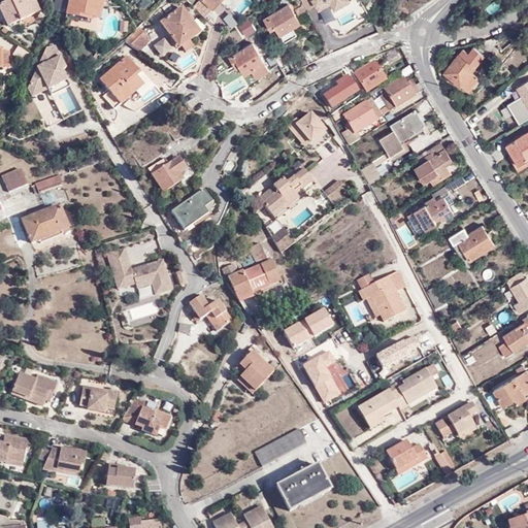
[(31,0),(12,0),(0,6),(0,10),(9,28),(38,13),(31,0)]
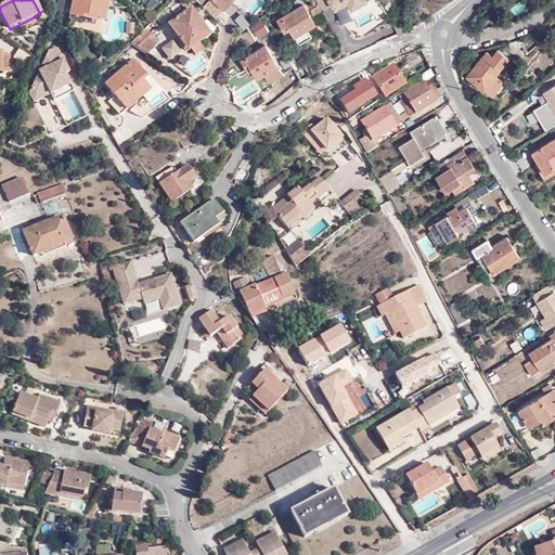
[(73,0),(68,23),(74,24),(76,16),(98,21),(106,23),(108,0),(73,0)]
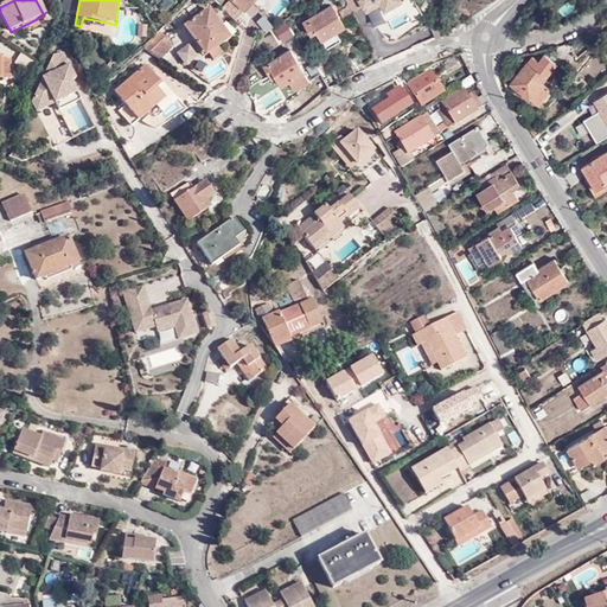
[(234,0),(228,0),(223,6),(236,19),(244,10),(234,0)]
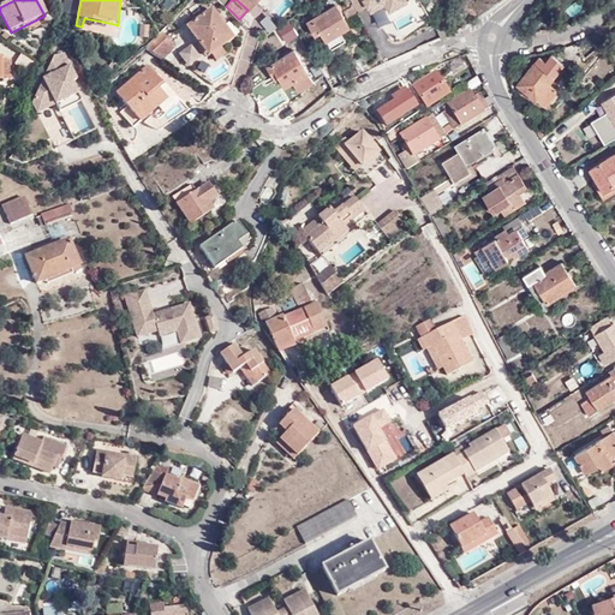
[(237,0),(248,10),(257,0),(237,0)]
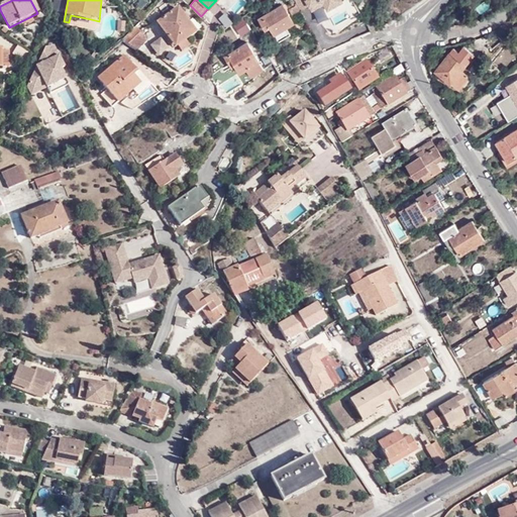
[(283,4),(259,18),(266,29),(271,26),(275,32),(293,22),(283,4)]
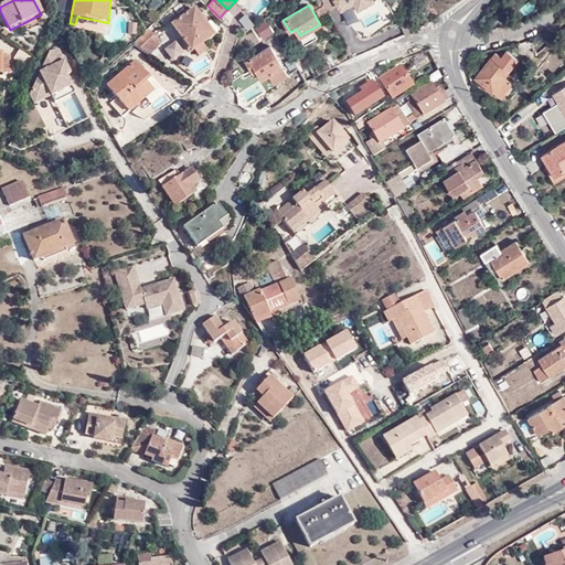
[(193,50),(202,43),(213,35),(204,21),(200,14),(195,9),(172,24),(191,52),(193,50)]
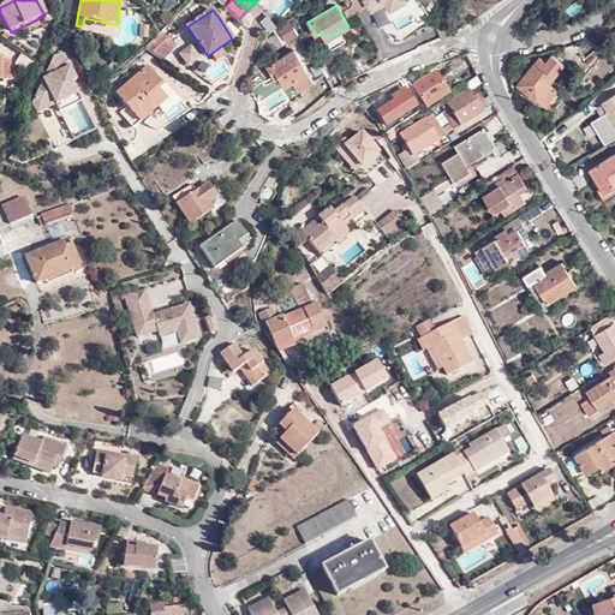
[(434,24),(441,36),(455,30),(445,17),(434,24)]
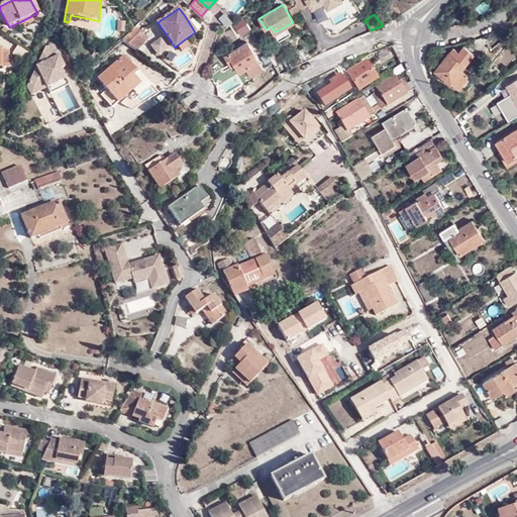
[(71,15),(69,22),(68,26),(88,30),(91,19),(71,15)]
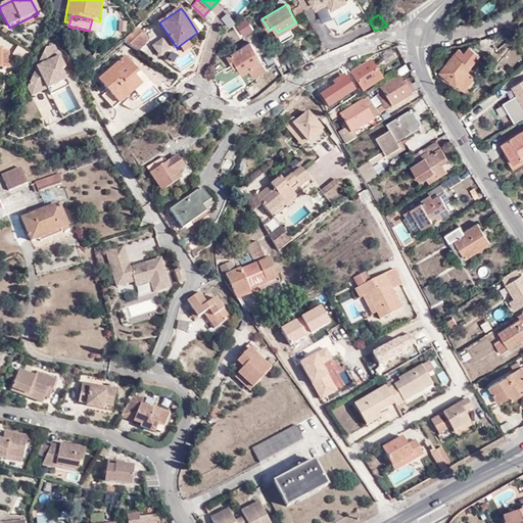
[(138,28),(136,30),(125,41),(138,51),(149,41),(138,28)]
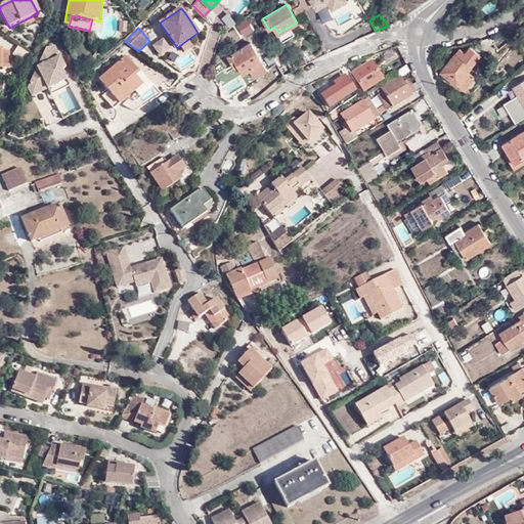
[(191,45),(187,40),(179,46),(183,51),(191,45)]
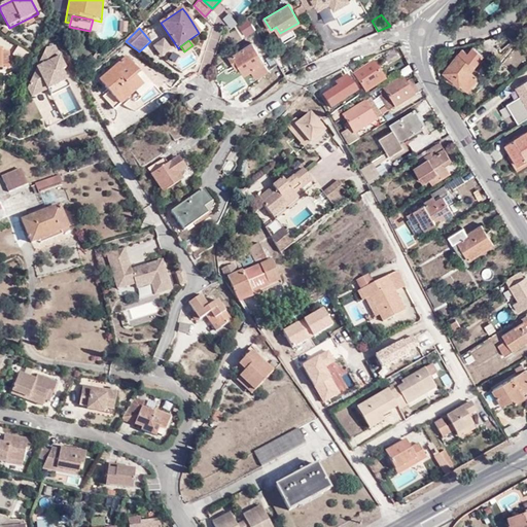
[(250,70),(264,61),(251,42),(229,57),(235,67),(239,65),(244,73),(250,70)]
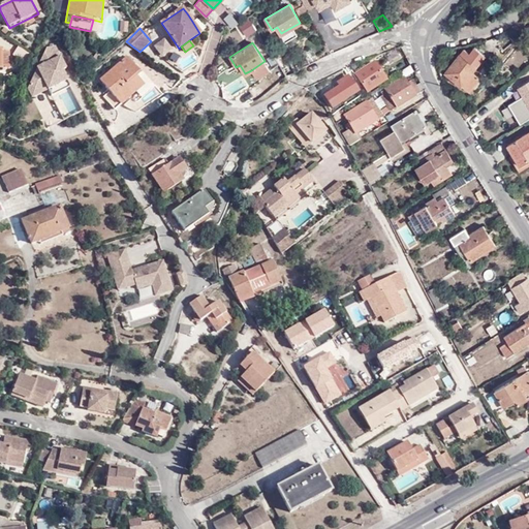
[(29,54),(21,48),(17,54),(25,60),(29,54)]
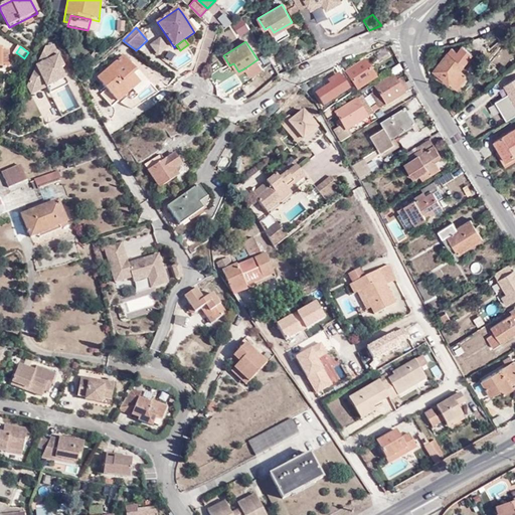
[(303,62),(311,57),(302,47),(294,51),(303,62)]
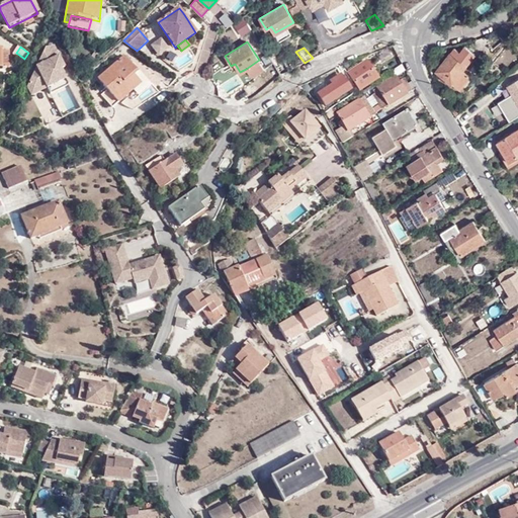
[(459,54),(454,50),(436,72),(458,90),(469,76),(460,70),(472,54),(464,48),(459,54)]
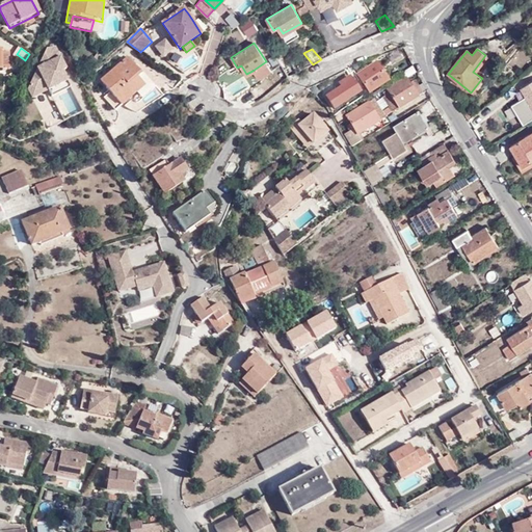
[(126,57),(100,81),(109,91),(103,97),(114,110),(142,84),(135,76),(139,72),(126,57)]
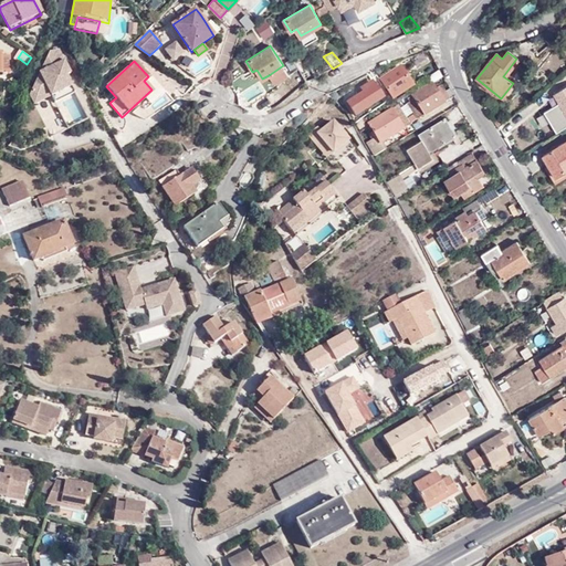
[(287,73),(283,65),(269,75),(274,82),(287,73)]
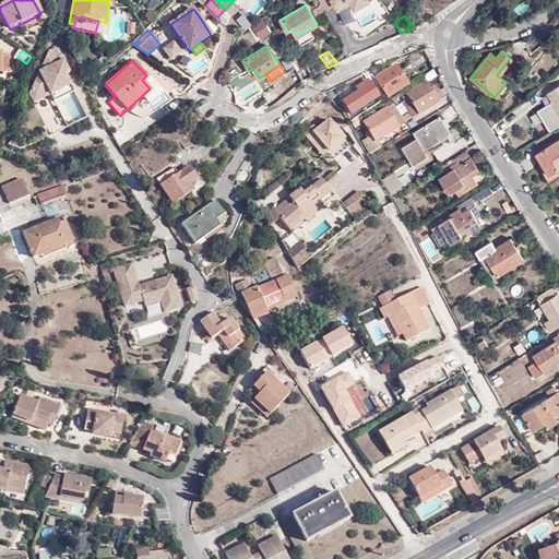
[(376,78),(388,96),(399,88),(407,82),(395,64),(376,78)]
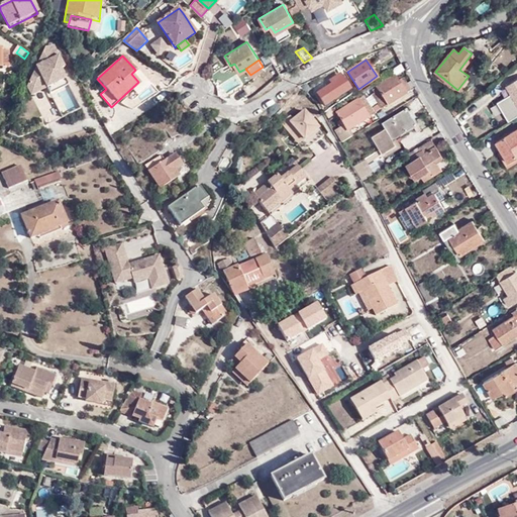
[(338,66),(335,68),(339,75),(330,81),(332,84),(317,94),(325,106),(349,89),(342,79),(346,77),(338,66)]
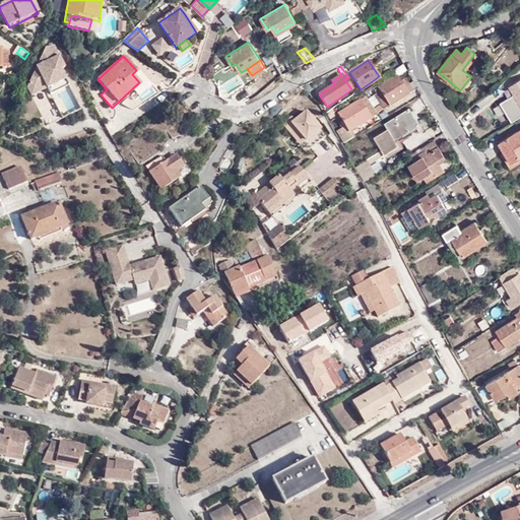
[(391,106),(408,94),(401,82),(398,77),(380,88),(385,95),(378,101),(383,109),(390,105),(391,106)]
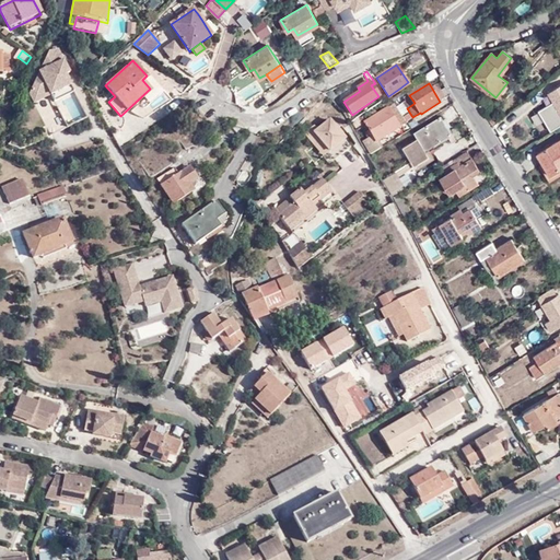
[(440,102),(446,97),(438,85),(432,89),(440,102)]
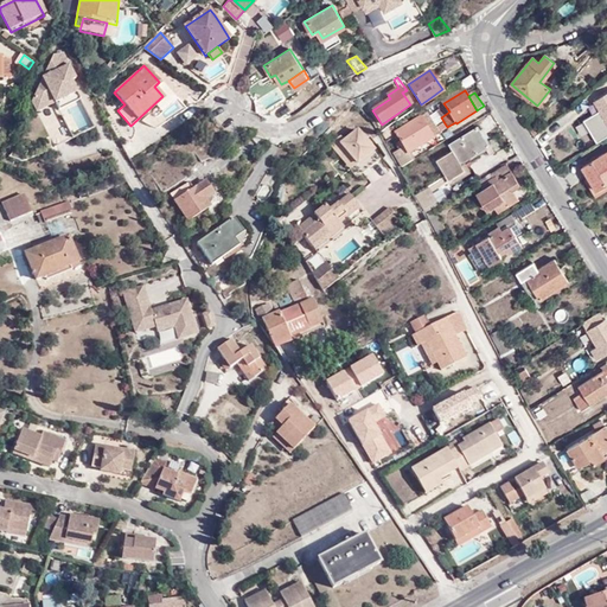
[(606,93),(596,100),(589,107),(599,123),(606,119),(606,93)]
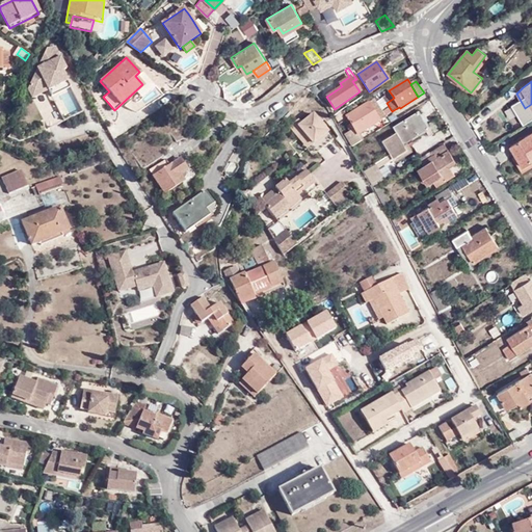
[(386,117),(374,99),(368,104),(378,121),(386,117)]
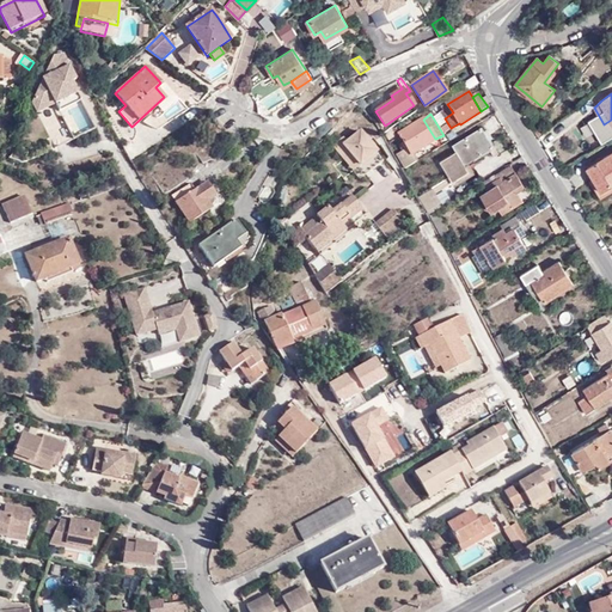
[(397,154),(407,169),(417,161),(411,154),(423,146),(435,139),(423,120),(395,136),(397,141),(401,139),(408,147),(397,154)]
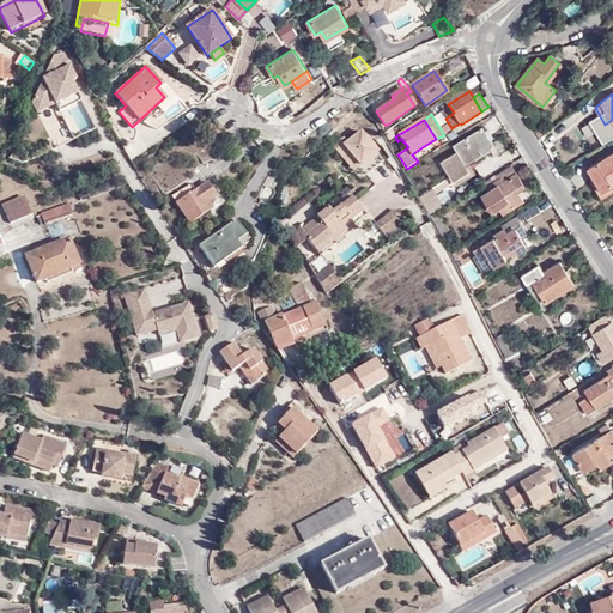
[(459,151),(443,161),(456,182),(472,171),(468,165),(495,147),(501,157),(511,150),(503,137),(492,144),(489,140),(493,137),(489,129),(485,132),(483,128),(455,146),(459,151)]
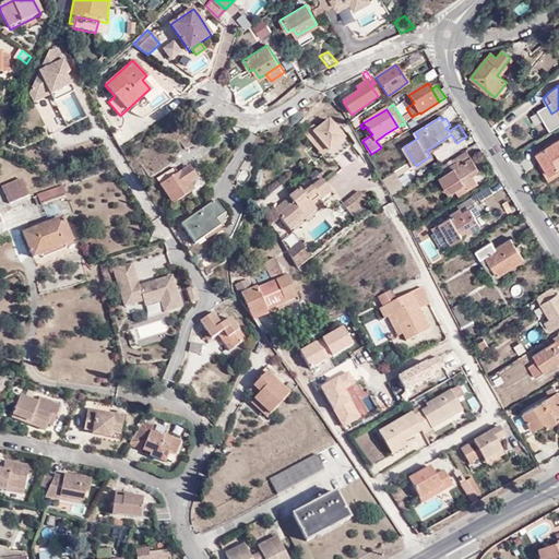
[(548,174),(558,165),(558,134),(533,154),(548,174)]
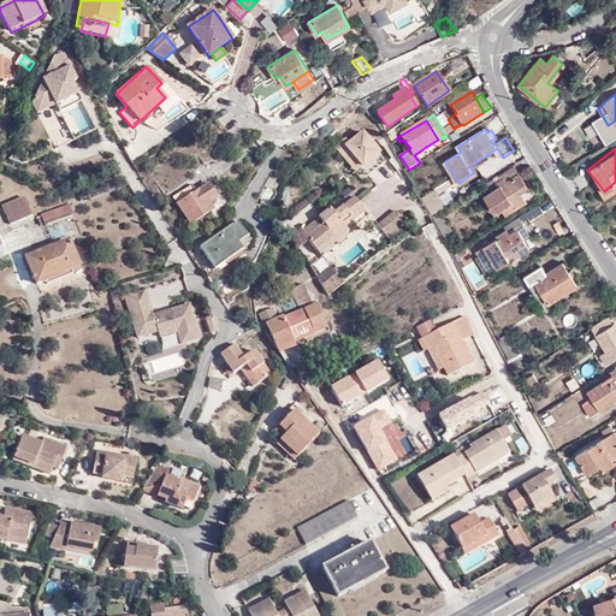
[(493,179),(486,184),(492,193),(484,197),(493,212),(501,207),(504,213),(526,201),(520,193),(527,188),(514,166),(499,176),(501,179),(496,183),(493,179)]
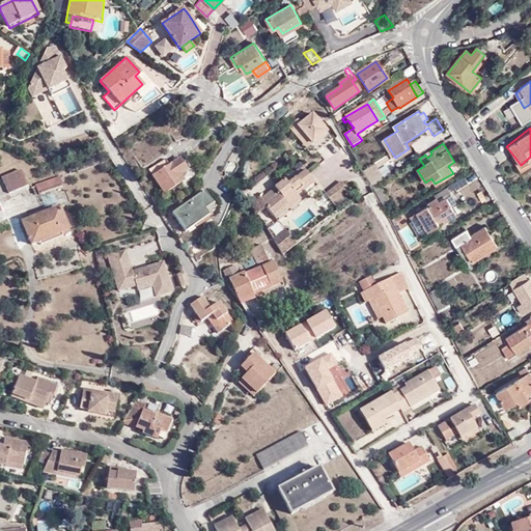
[(166,159),(149,170),(162,190),(168,190),(179,183),(180,178),(177,174),(185,170),(186,166),(179,157),(169,165),(166,159)]
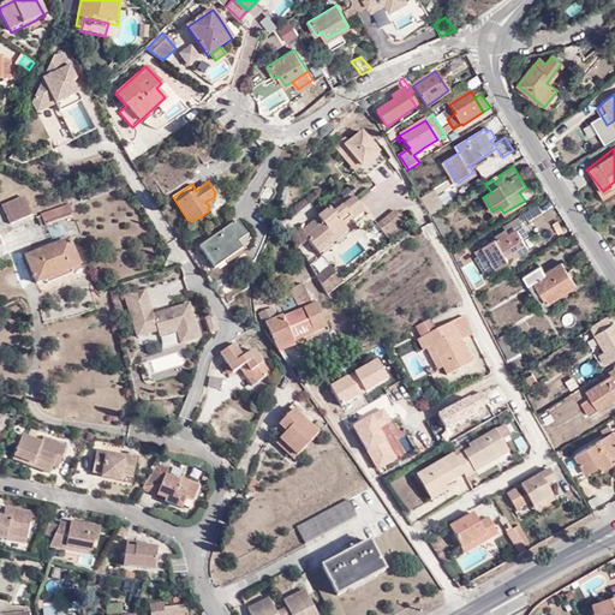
[(614,191),(614,181),(603,191),(598,195),(603,201),(614,191)]
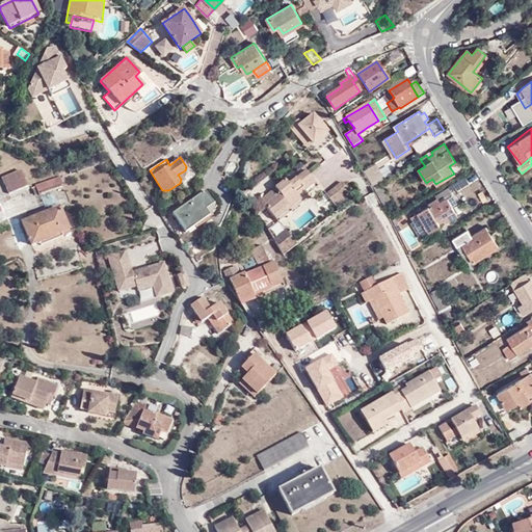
[(375,163),(364,169),(366,173),(368,177),(379,170),(375,163)]
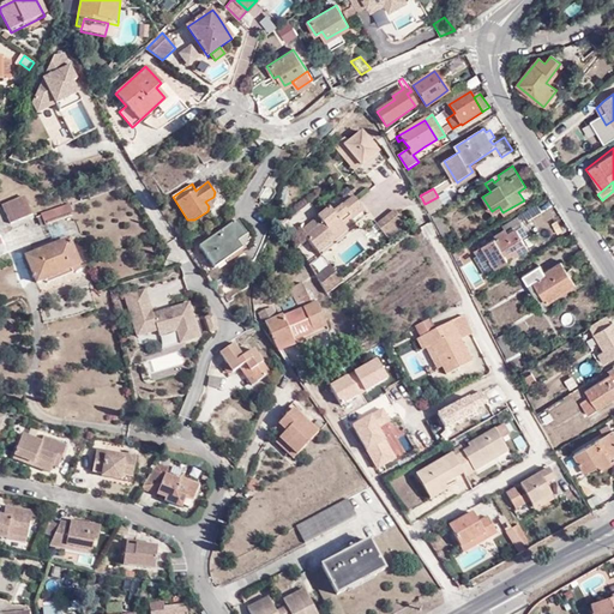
[(332,205),(319,216),(325,221),(309,234),(324,253),(366,221),(363,218),(371,212),(355,193),(336,210),(332,205)]
